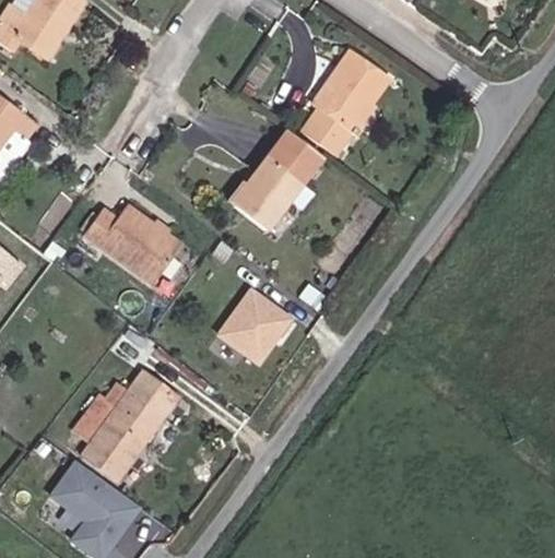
[(89,1),(85,0),(12,0),(0,19),(0,40),(11,48),(22,33),(51,55),(89,1)]
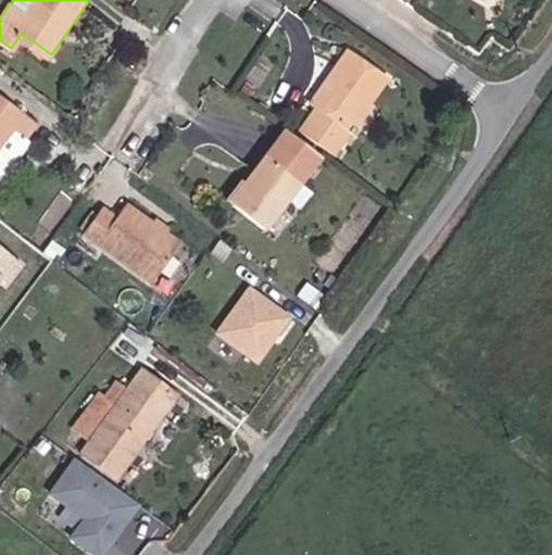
[(333,155),(390,77),(351,48),(309,108),(312,110),(299,130),(333,155)]
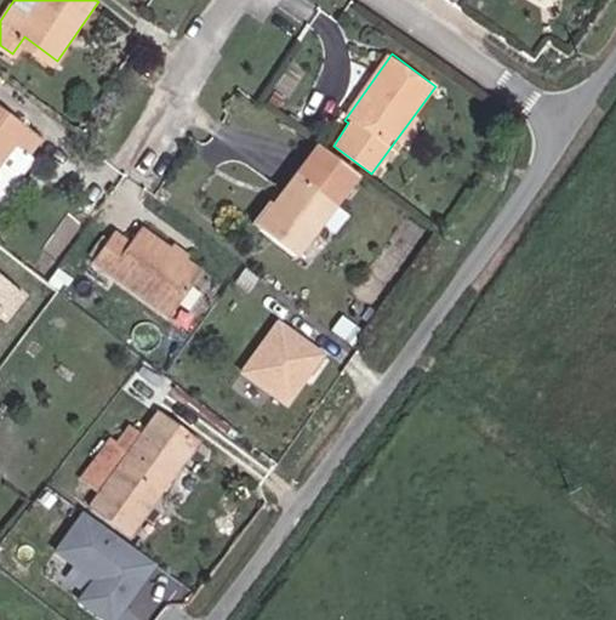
[(0,135),(15,114),(0,103),(0,135)]
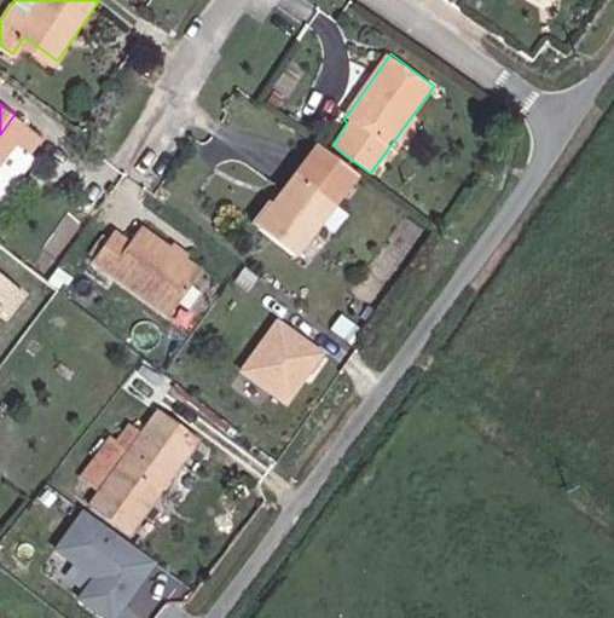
[(18,148),(29,156),(44,134),(15,114),(0,134),(0,174),(3,171),(18,148)]
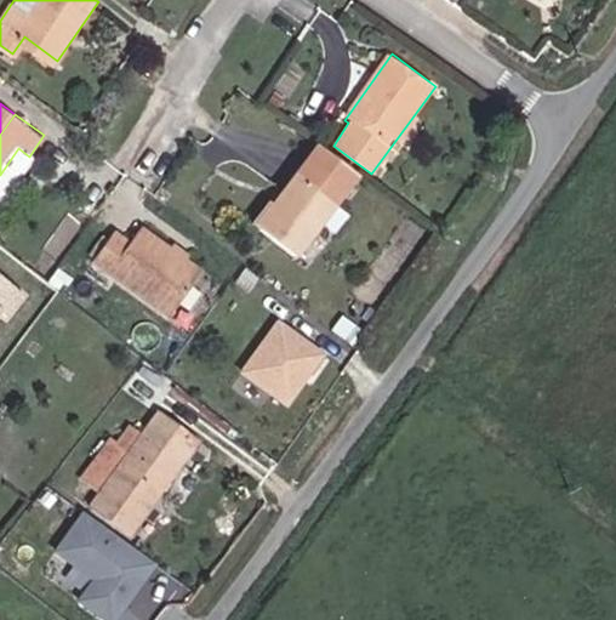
[(328,154),(313,144),(254,228),(298,260),(320,229),(335,209),(358,176),(328,154)]
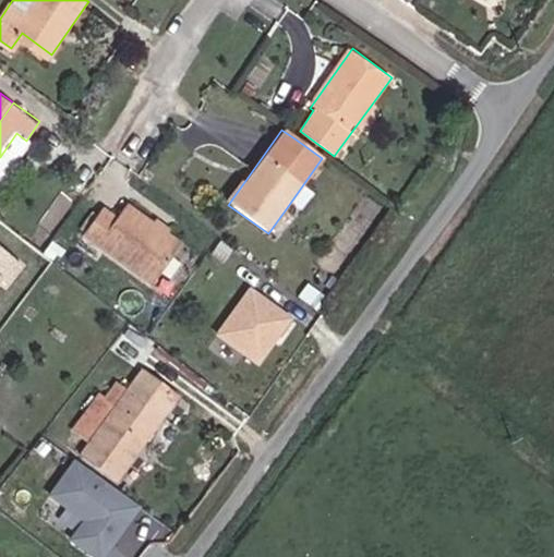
[(0,176),(11,160),(2,154),(0,157),(0,176)]
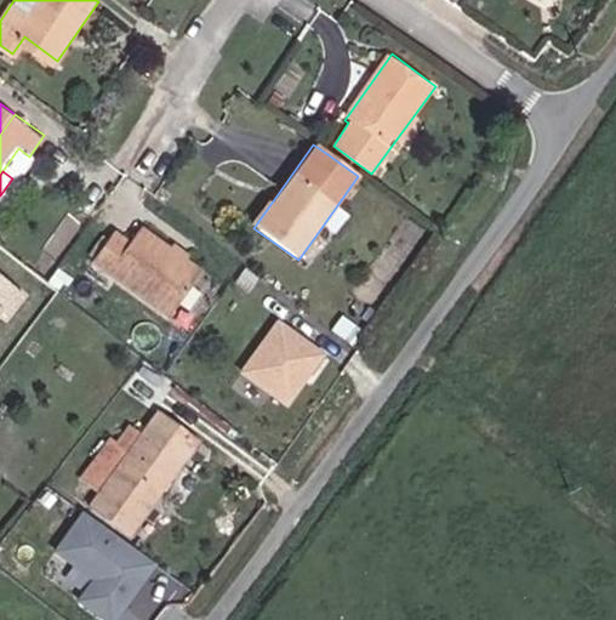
[(336,240),(351,220),(335,209),(320,229),(336,240)]
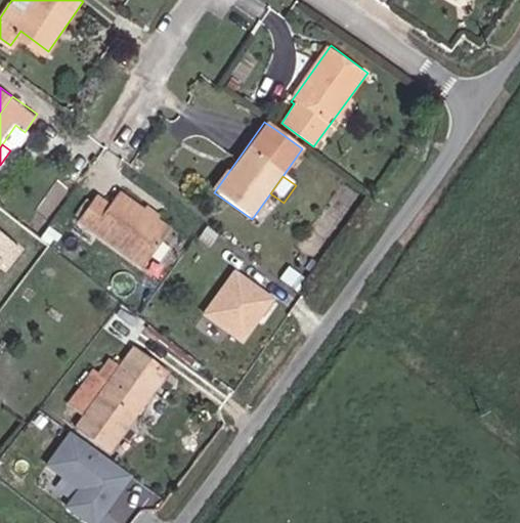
[(77,218),(144,267),(173,229),(121,190),(109,207),(93,194),(77,218)]
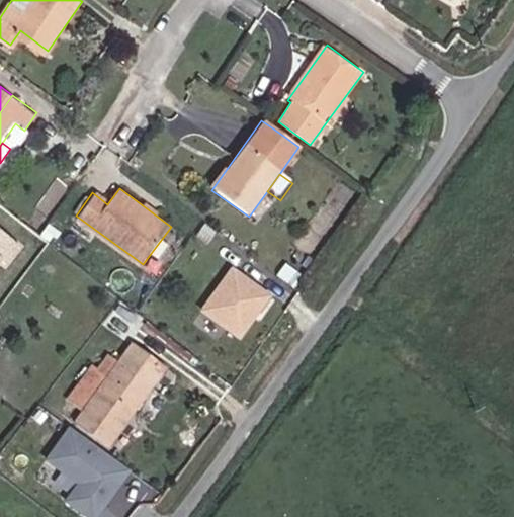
[(21,248),(0,230),(0,263),(2,261),(7,265),(21,248)]
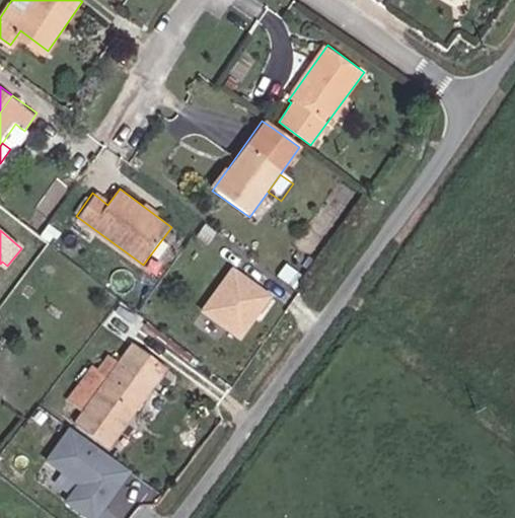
[(237,340),(267,298),(229,272),(200,313),(237,340)]
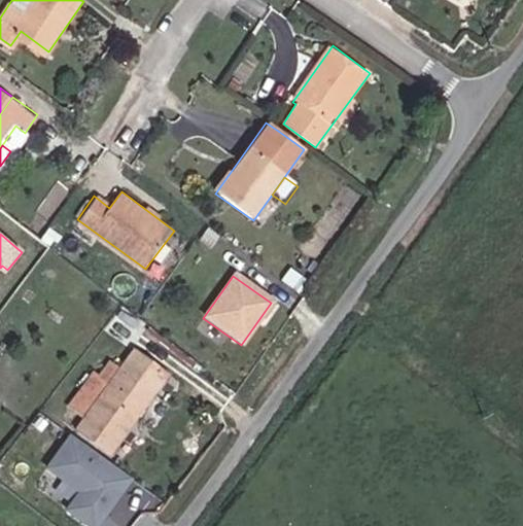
[(82,445),(114,467),(171,383),(139,360),(111,402),(97,423),(82,445)]
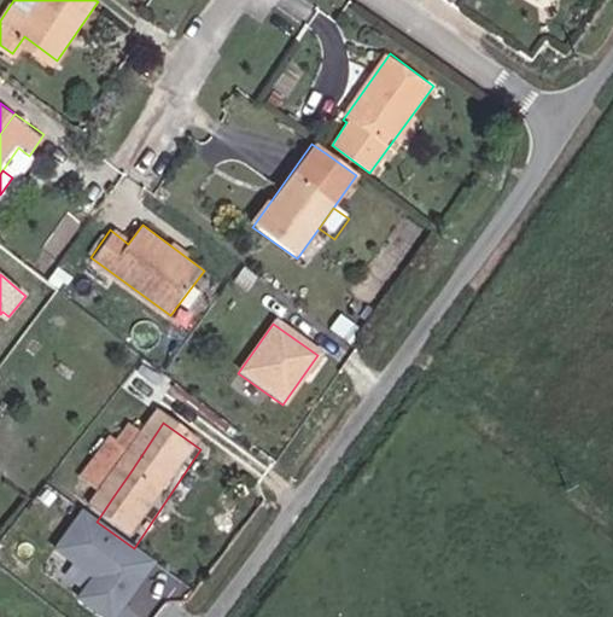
[(97,488),(114,496),(130,472),(114,461),(97,488)]
